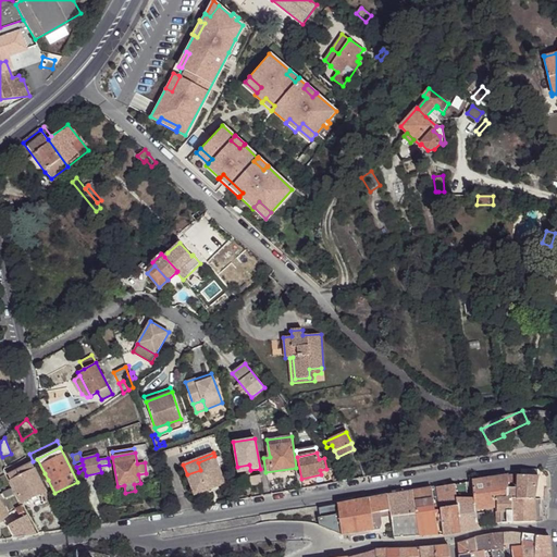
[(187,474),(195,495),(225,483),(214,456),(198,462),(200,470),(187,474)]
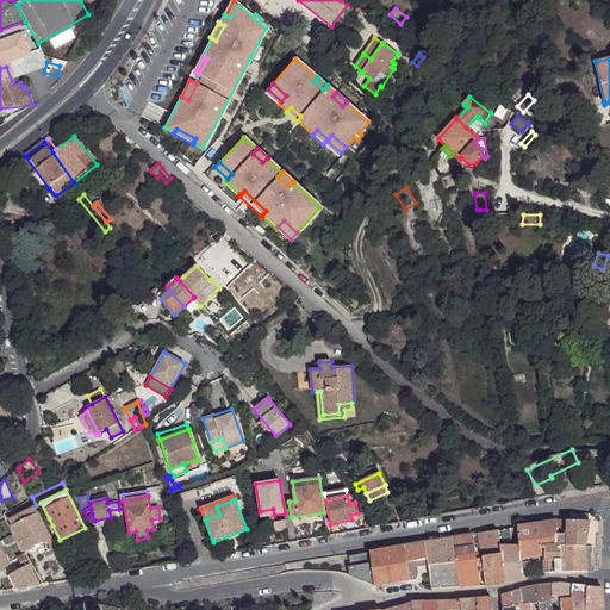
[(50,537),(33,506),(7,520),(24,551),(47,540),(53,551),(57,548),(51,537),(50,537)]
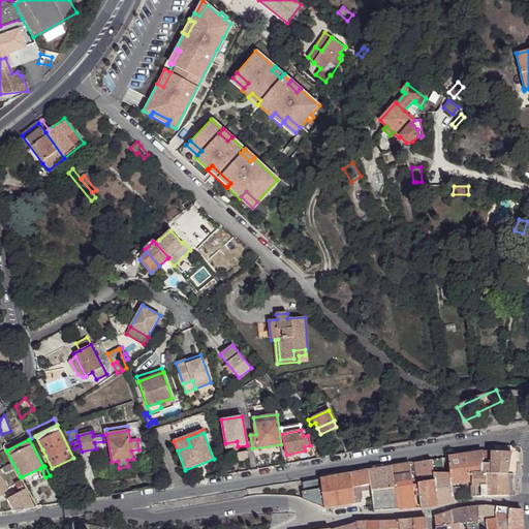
[(481,463),(481,473),(508,473),(511,453),(495,450),(484,452),(483,463),(481,463)]
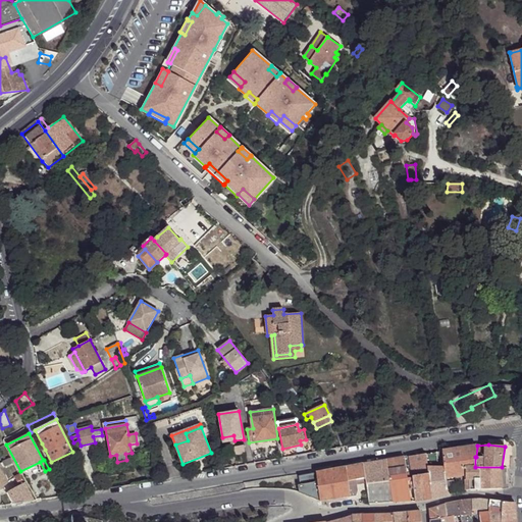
[(446,472),(447,478),(465,475),(465,467),(475,467),(475,457),(476,457),(477,446),(442,451),(445,472),(446,472)]
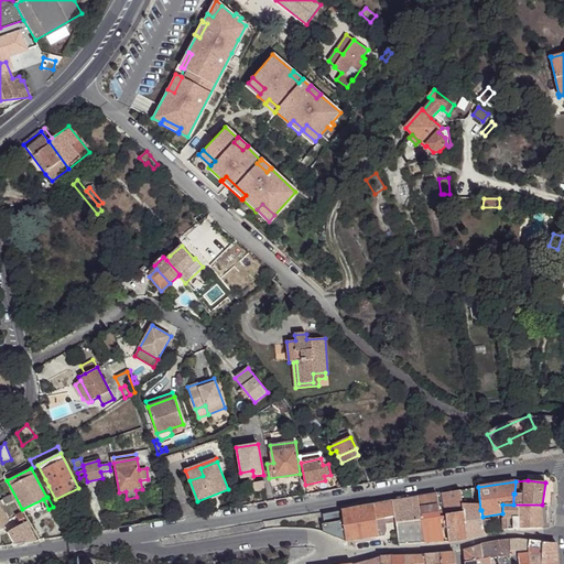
[(464,512),(467,539),(485,534),(483,517),(481,510),(480,510),(478,487),(461,490),(464,512)]
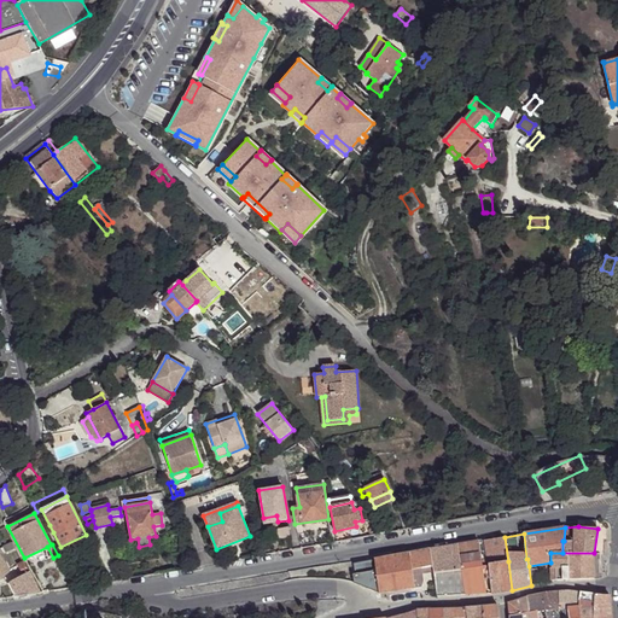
[(484,541),(488,564),(508,561),(505,537),(484,541)]
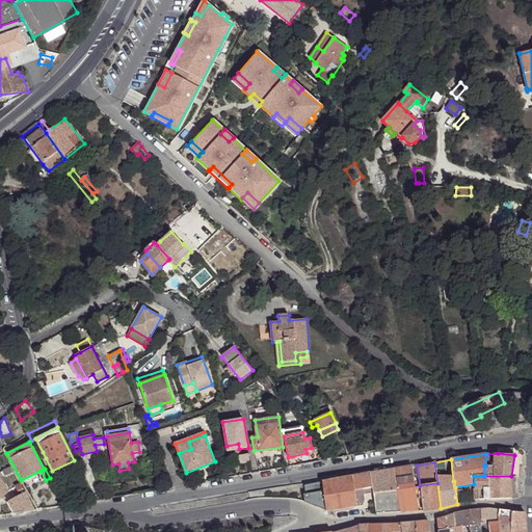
[(398,490),(401,512),(419,511),(417,500),(416,488),(413,467),(394,469),(398,490)]
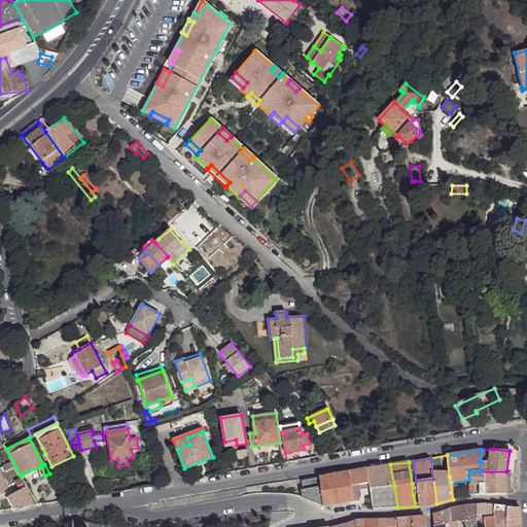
[(381,466),(384,488),(394,486),(390,464),(381,466)]
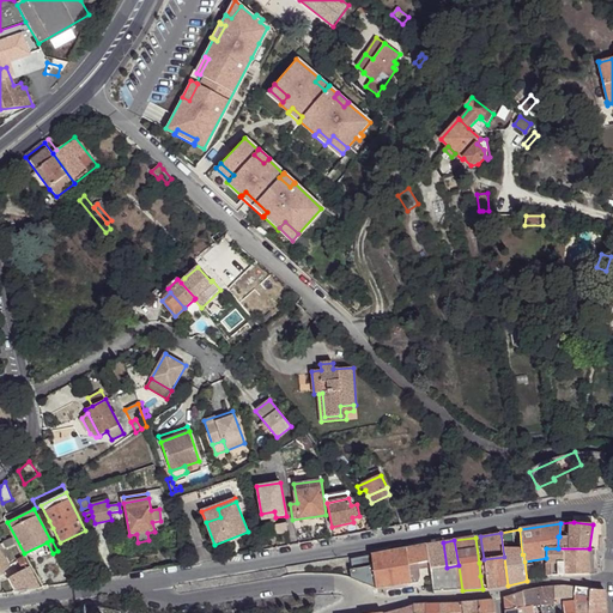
[(429,565),(434,592),(462,590),(459,565),(447,568),(443,542),(428,545),(430,562),(429,562),(429,565)]
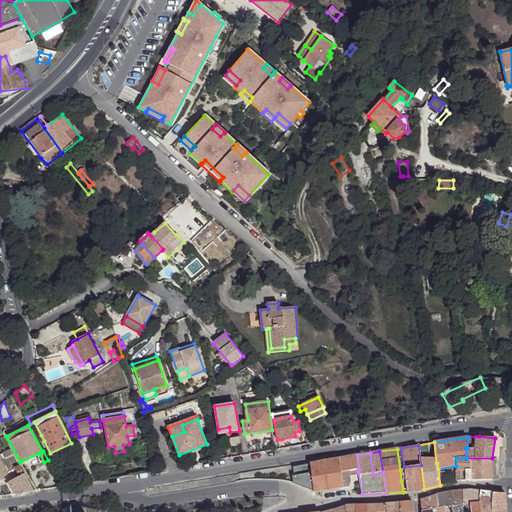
[(339,458),(343,487),(349,486),(351,481),(350,476),(358,474),(358,472),(358,469),(359,469),(357,455),(339,458)]
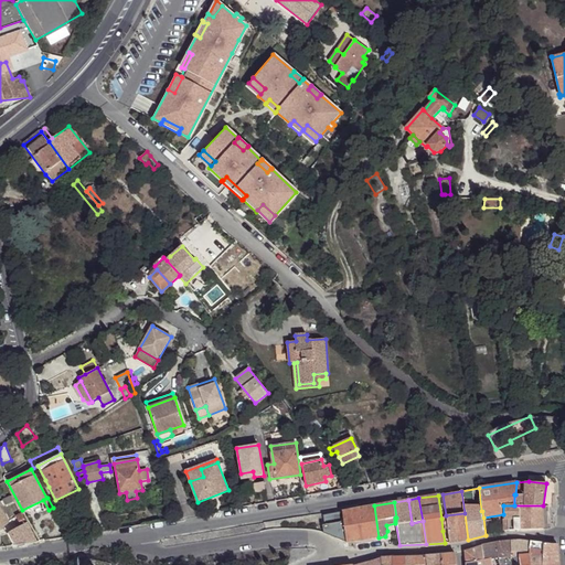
[(342,512),(347,543),(379,537),(374,505),(342,512)]
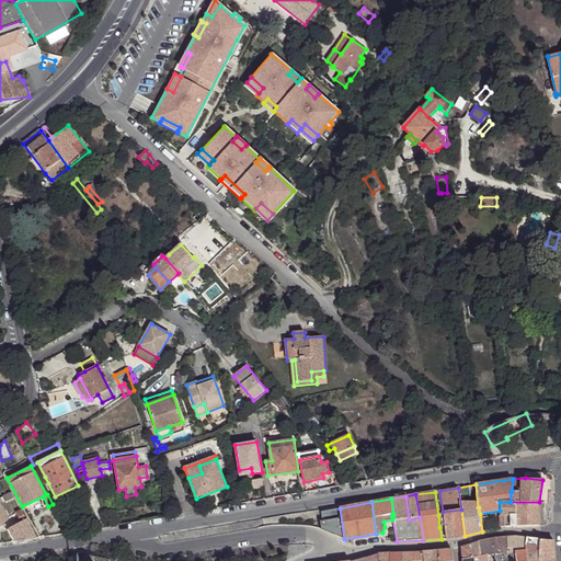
[(500,511),(501,527),(540,526),(539,502),(511,502),(500,502),(500,511)]
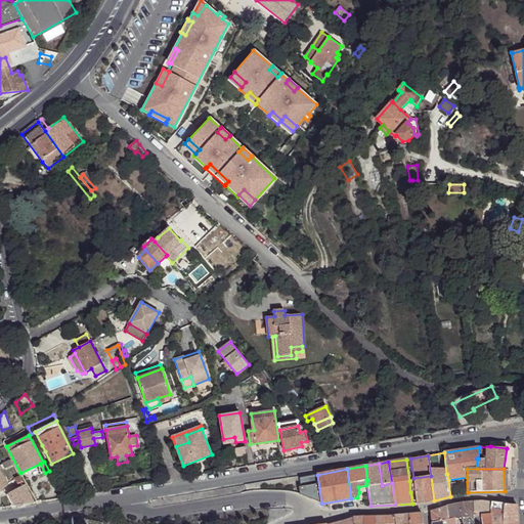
[(299,487),(300,495),(321,504),(317,475),(300,478),(301,486),(299,487)]
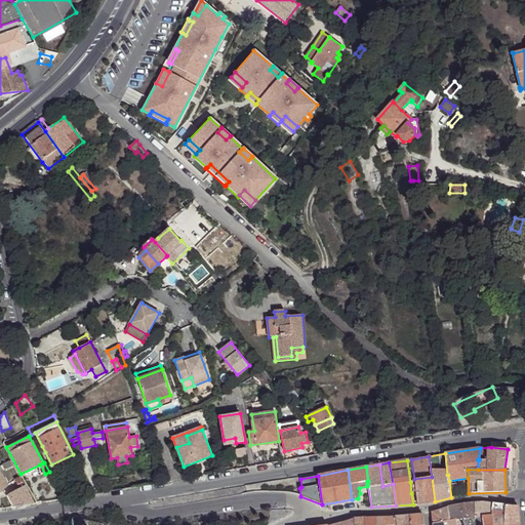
[(15,480),(21,489),(26,487),(21,477),(15,480)]
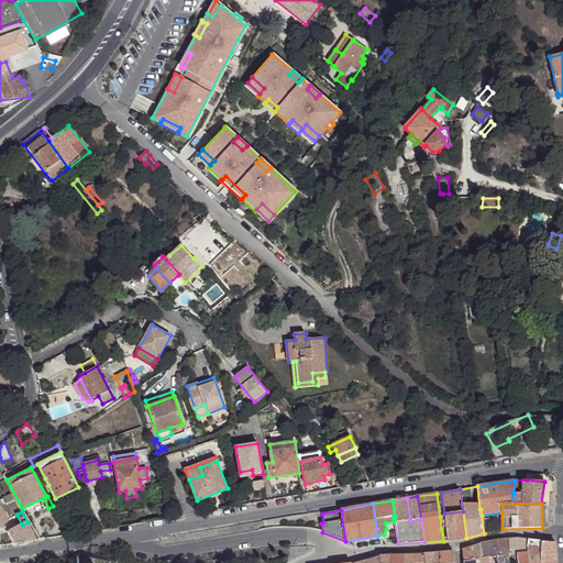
[(440,517),(441,529),(446,528),(449,541),(466,538),(463,511),(444,514),(444,516),(440,517)]
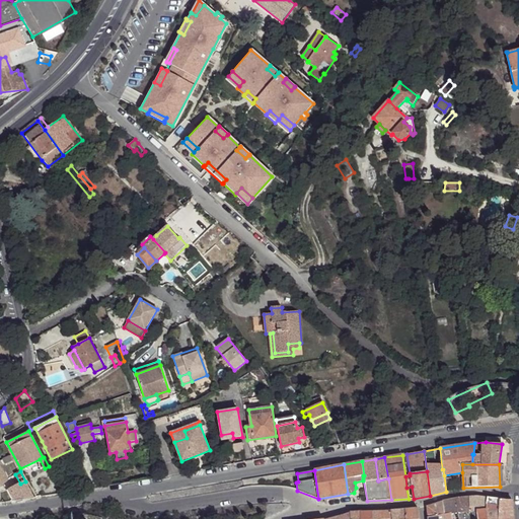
[(88,482),(92,489),(97,488),(95,478),(88,482)]
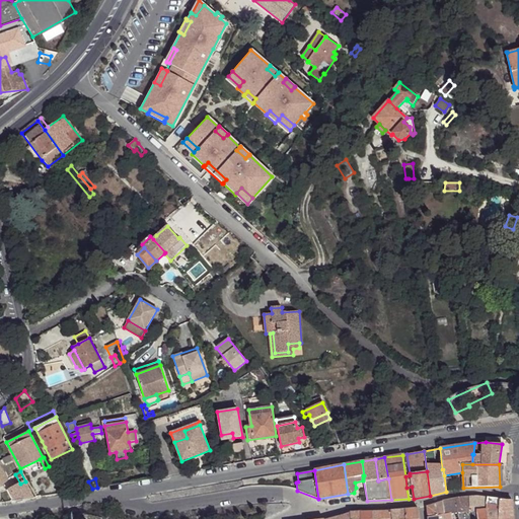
[(9,490),(15,501),(33,498),(25,482),(20,484),(9,490)]
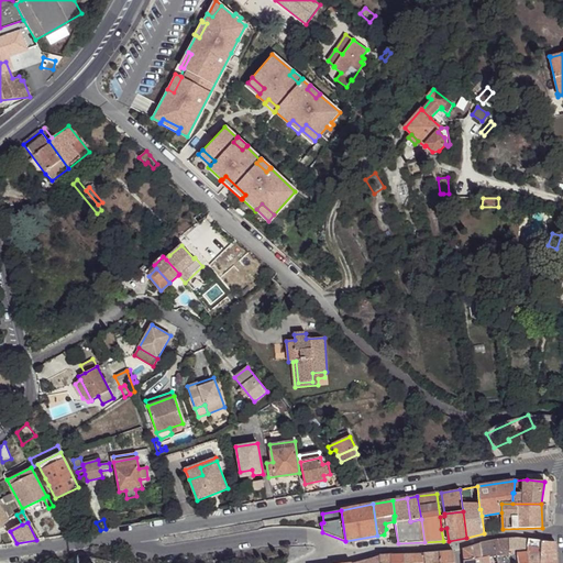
[(498,556),(498,558),(517,555),(517,553),(517,539),(495,541),(498,556)]
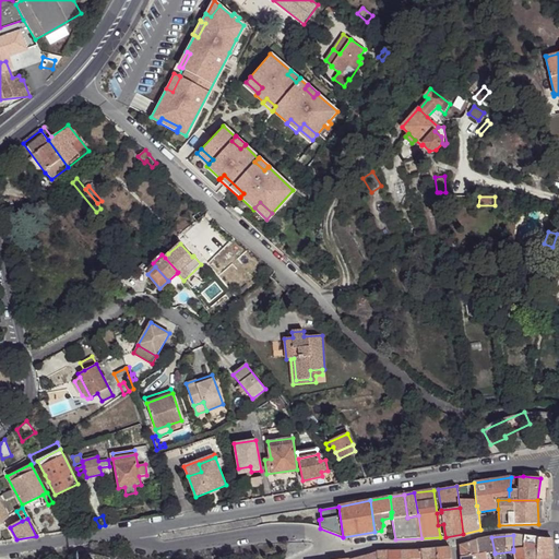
[(513,535),(513,549),(524,548),(524,543),(525,536),(513,535)]
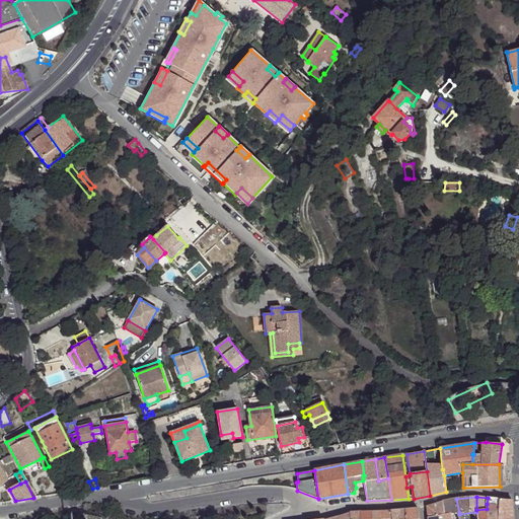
[(487,509),(487,512),(499,512),(499,499),(488,498),(487,504),(487,509)]
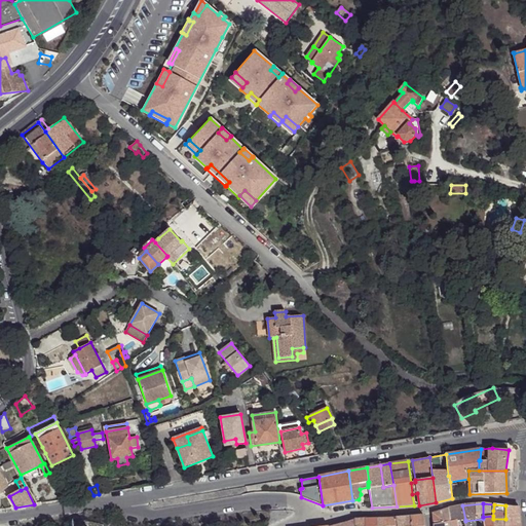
[(450,518),(450,522),(457,521),(465,520),(462,505),(449,509),(450,518)]
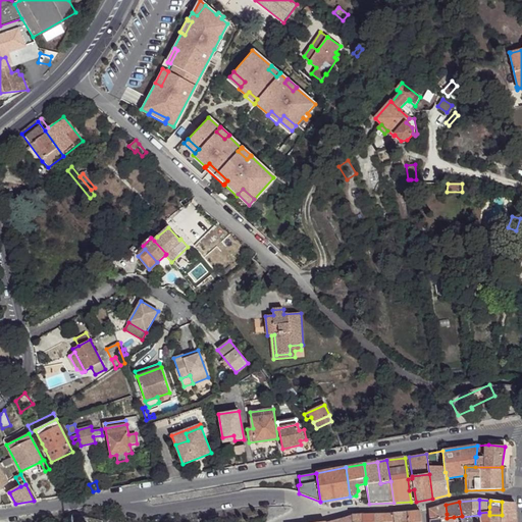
[(516,521),(515,503),(510,503),(502,502),(502,515),(501,521),(516,521)]
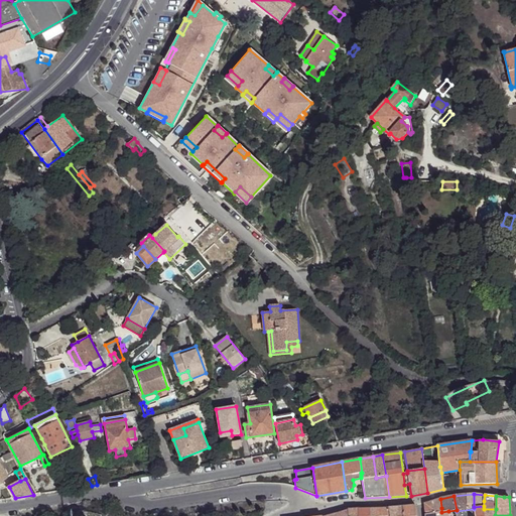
[(425,504),(425,515),(441,512),(441,508),(440,499),(425,504)]
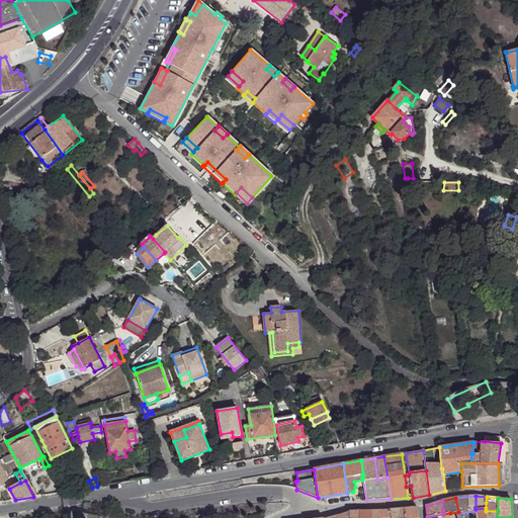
[(418,517),(418,508),(404,509),(405,517),(418,517)]
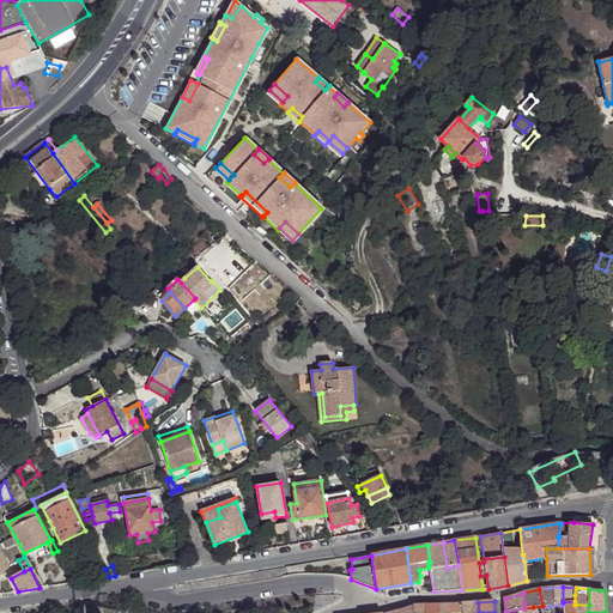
[(576,612),(575,605),(575,601),(563,602),(563,605),(564,612),(576,612)]
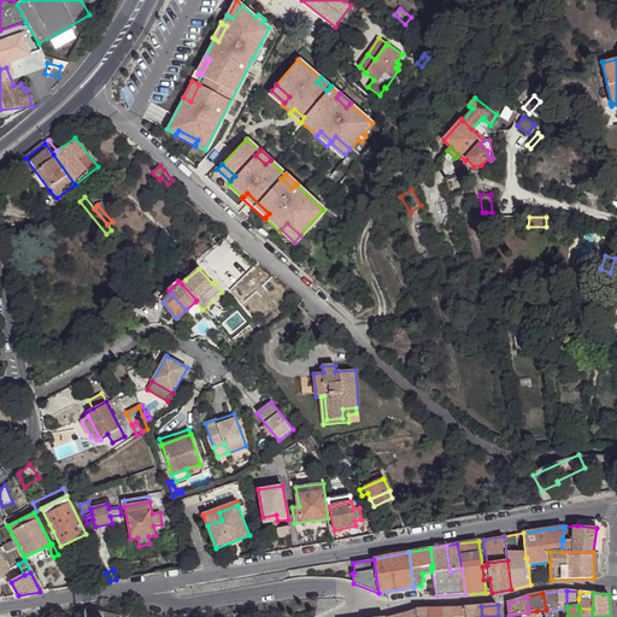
[(465,616),(482,616),(481,606),(465,607),(465,616)]
